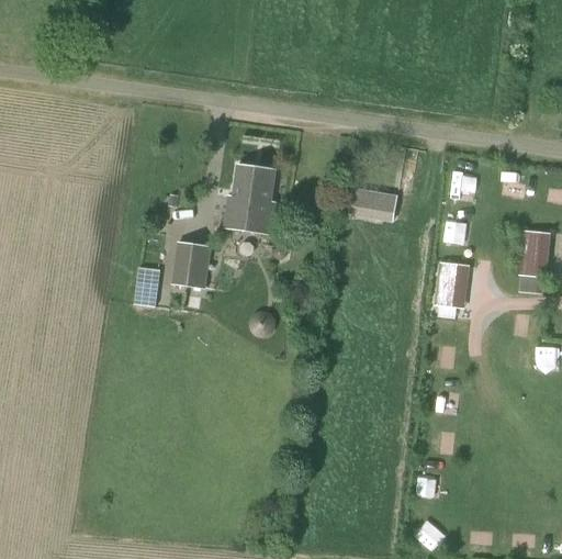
[(271,202),(276,170),(237,164),(233,197),(228,196),(224,226),(270,233),(274,202),(271,202)]
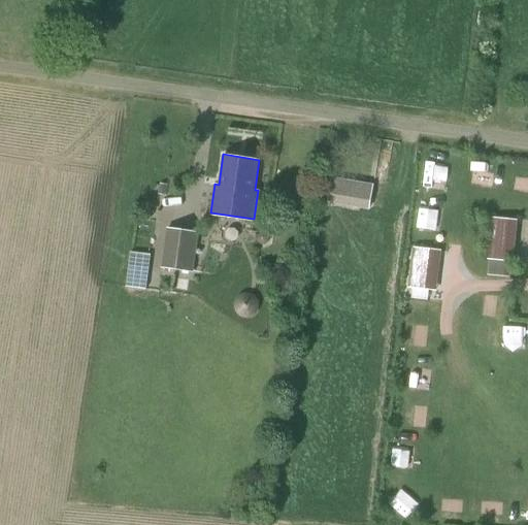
[(369,207),(373,183),(332,175),(328,201),(369,207)]
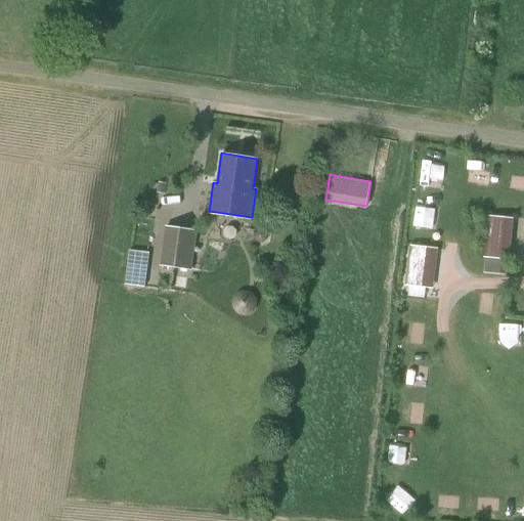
[(507,271),(511,216),(487,214),(482,269),(507,271)]
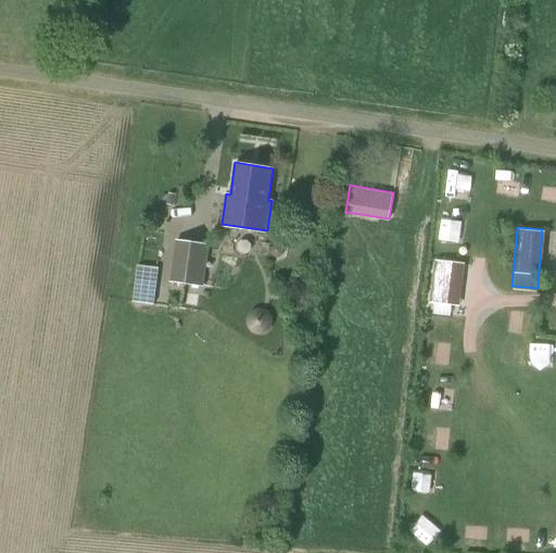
[(203,285),(204,278),(210,243),(175,238),(169,279),(203,285)]
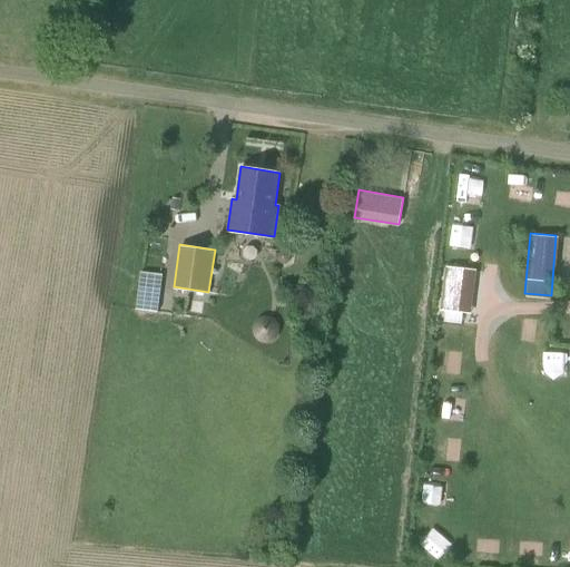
[(472,253),(445,251),(442,308),(468,309),(472,253)]
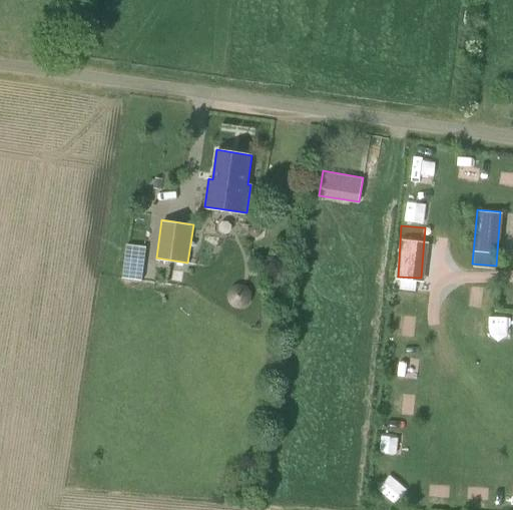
[(380,486),(389,495),(402,483),(393,474),(380,486)]
